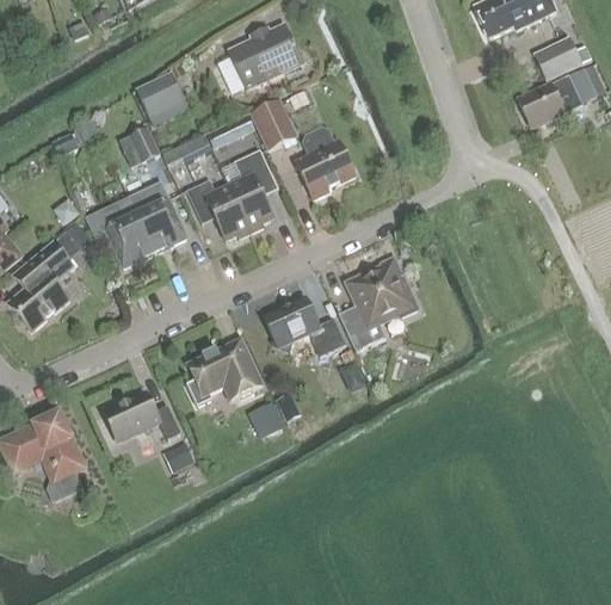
[(516,29),(556,10),(551,0),(487,0),(475,6),(489,37),(514,25),(516,29)]
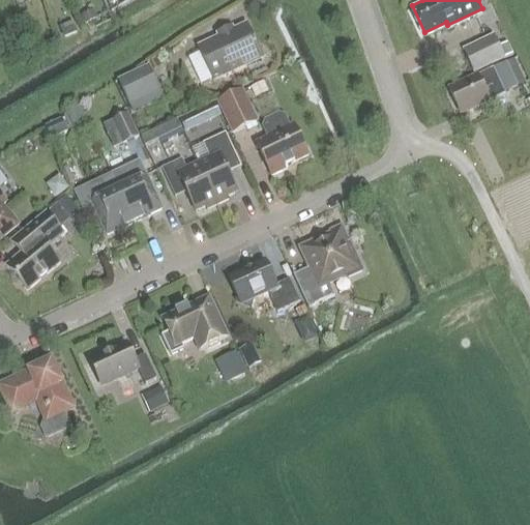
[(94,5),(80,12),(84,21),(98,13),(94,5)]
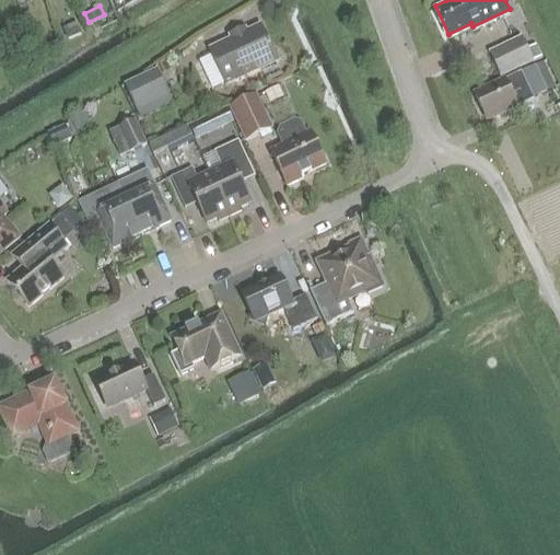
[(77,18),(62,24),(68,35),(81,30),(77,18)]
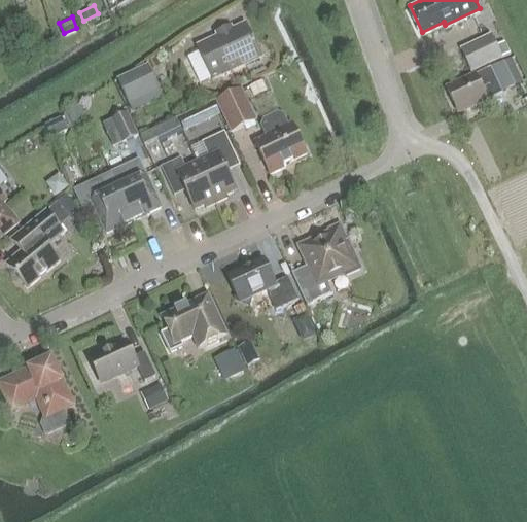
[(212,75),(260,53),(246,23),(198,45),(212,75)]
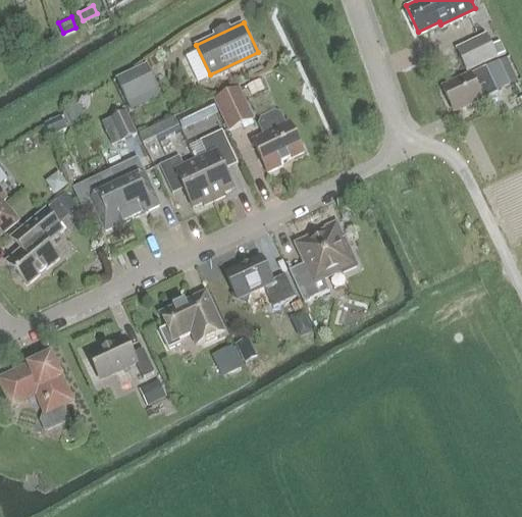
[(486,31),(459,44),(456,45),(467,68),(506,50),(500,39),(492,42),(491,43),(486,31)]
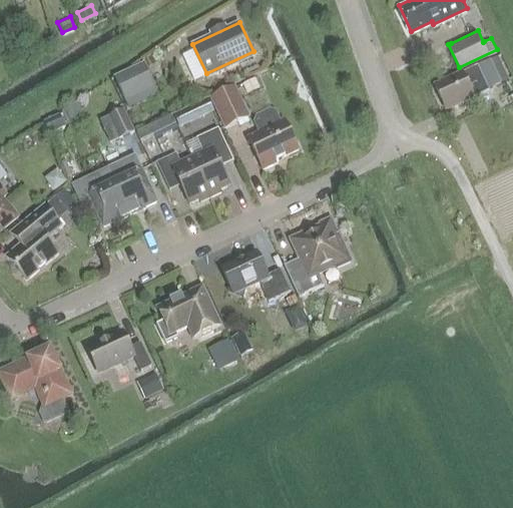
[(56,37),(43,43),(47,50),(59,44),(56,37)]
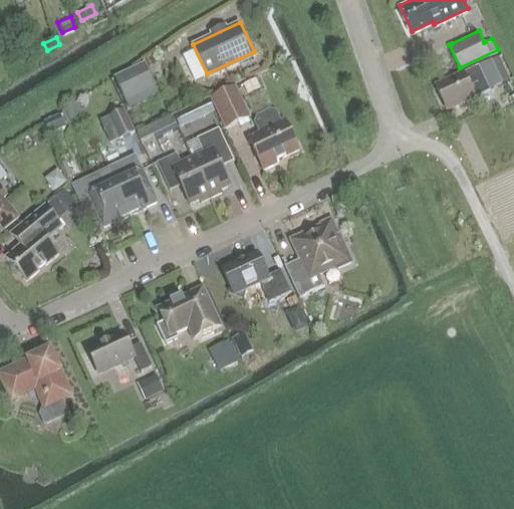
[(447,107),(503,80),(510,77),(498,53),(472,65),(436,82),(447,107)]
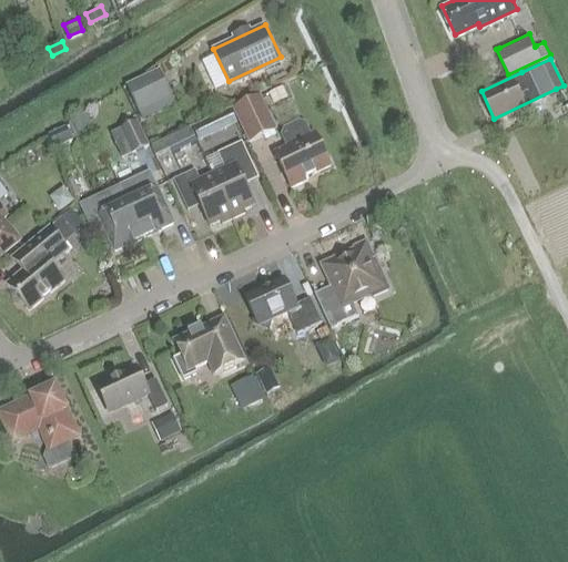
[(142,119),(178,102),(160,65),(125,82),(142,119)]
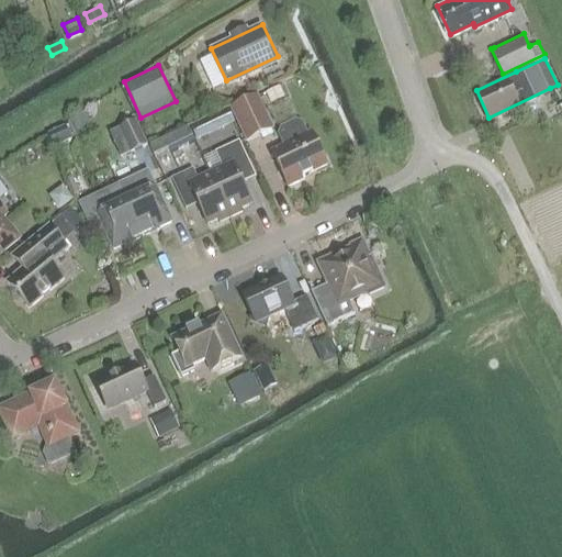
[(284,95),(279,82),(266,89),(270,100),(284,95)]
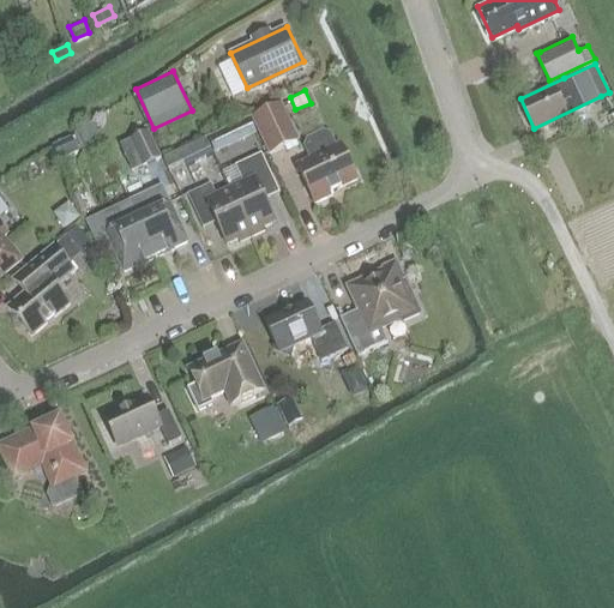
[(270,149),(298,136),(281,101),(253,114),(270,149)]
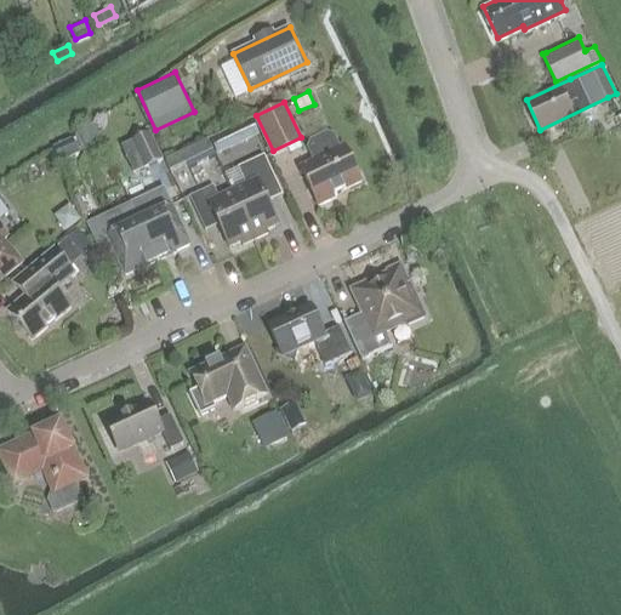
[(251,115),(210,135),(216,149),(258,130),(251,115)]
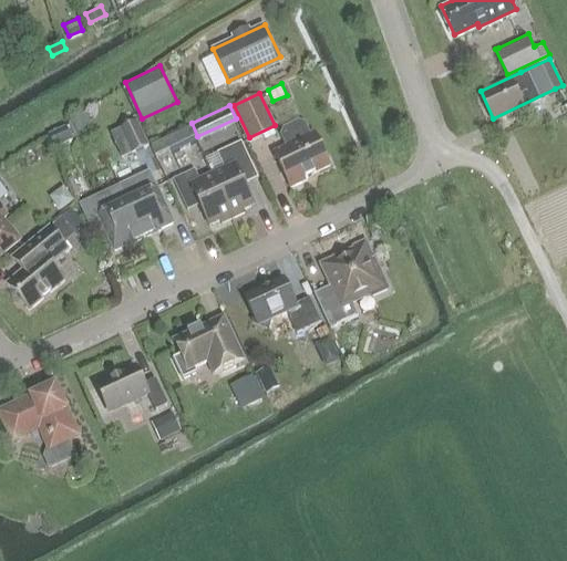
[(110,128),(122,155),(148,143),(137,117),(110,128)]
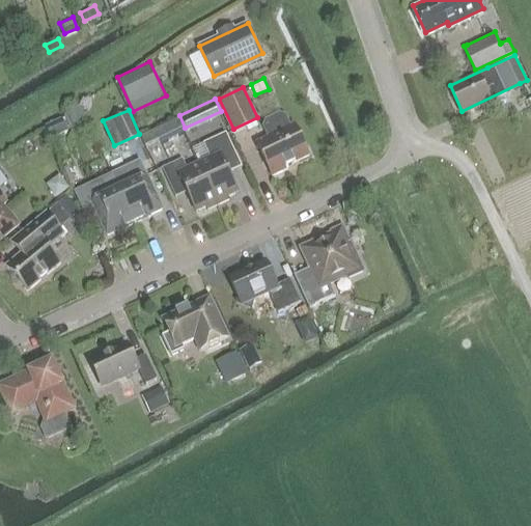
[(295,122),(290,125),(285,113),(280,111),(267,117),(264,122),(270,134),(257,140),(272,172),(287,165),(286,162),(297,158),(309,151),(295,122)]
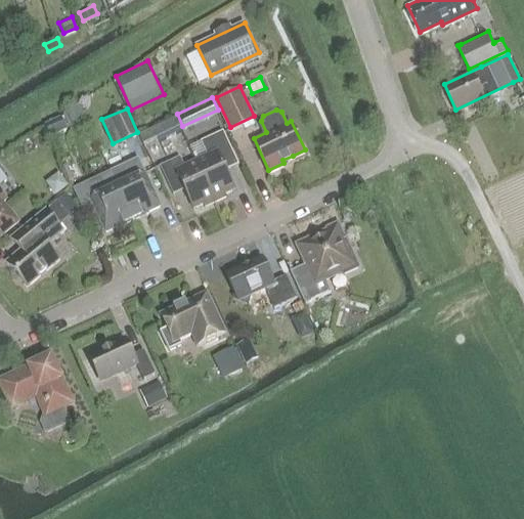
[(51,134),(67,127),(60,113),(44,121),(51,134)]
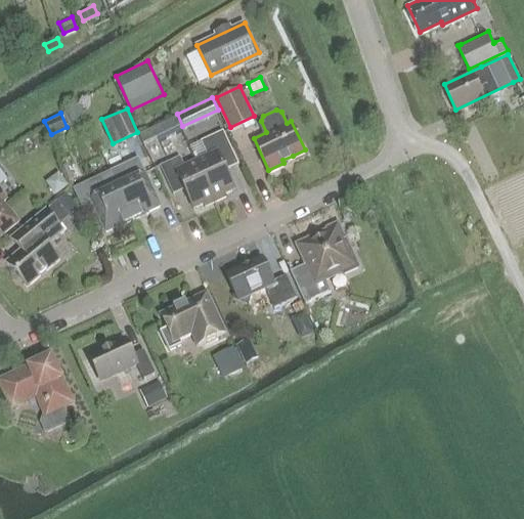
[(174,113),(138,130),(142,139),(157,132),(159,137),(181,126),(174,113)]
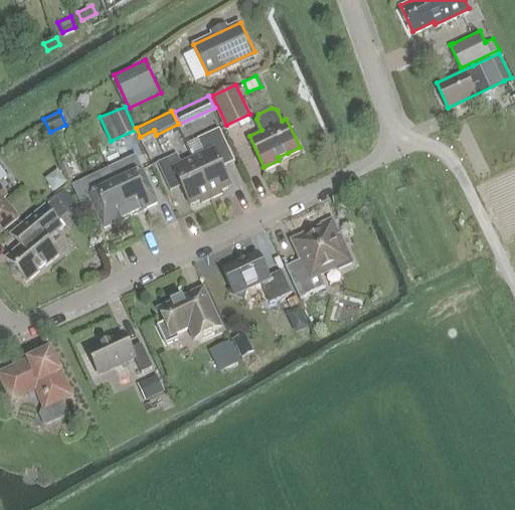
[(193,155),(211,196),(212,195),(222,190),(221,187),(230,183),(221,164),(234,158),(219,126),(197,136),(204,150),(193,155)]
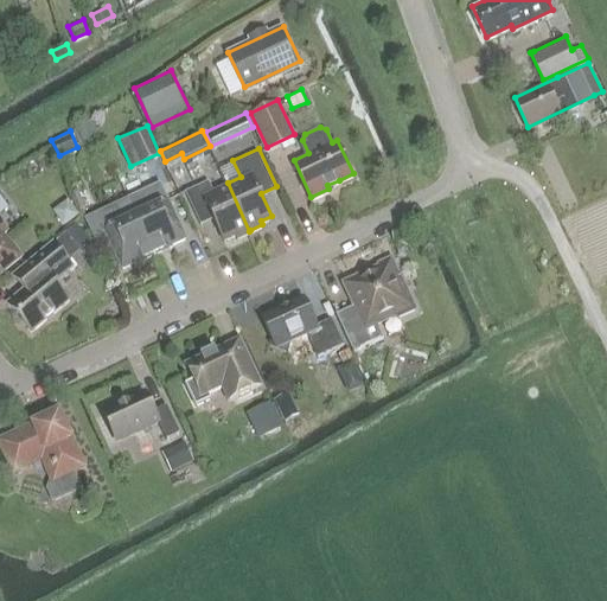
[(249,231),(228,183),(213,190),(209,178),(185,189),(200,222),(213,216),(224,238),(235,232),(236,236),(248,230),(249,231)]
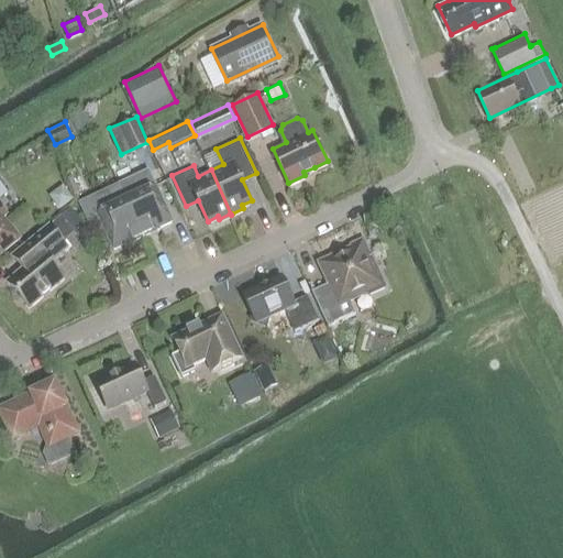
[(172,219),(156,184),(147,167),(119,181),(143,233),(158,227),(158,226),(172,219)]
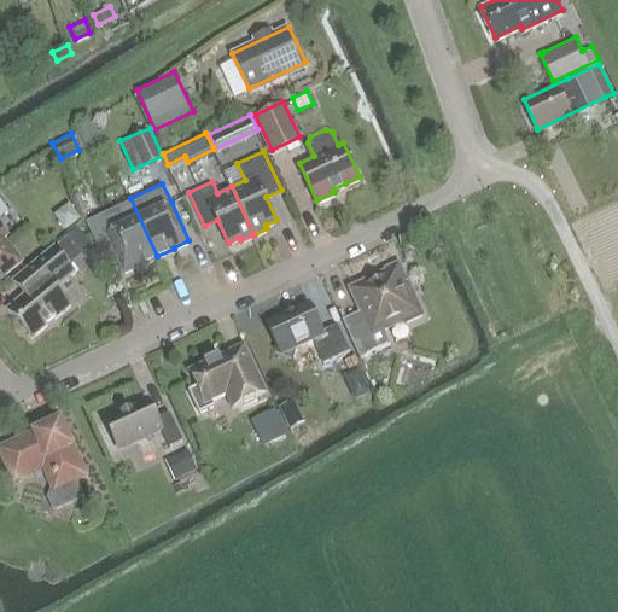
[(0,222),(0,214),(7,209),(5,204),(5,199),(0,193),(0,274),(22,257),(3,234),(7,231),(0,222)]
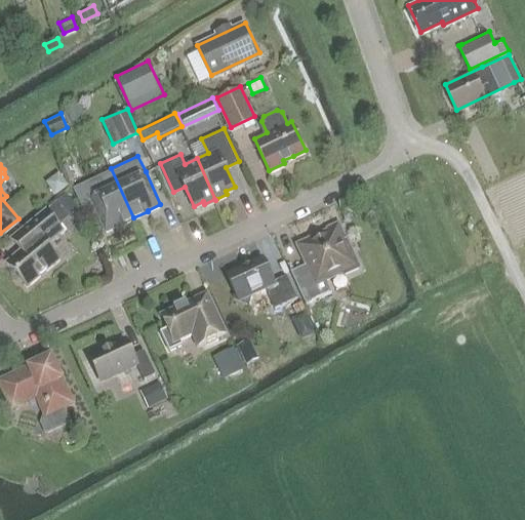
[(119,225),(133,217),(111,168),(74,186),(78,195),(88,216),(96,212),(106,230),(119,224),(119,225)]
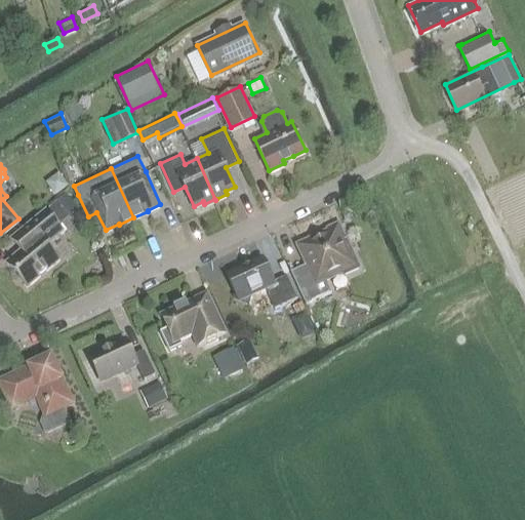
[(68,183),(58,169),(45,180),(54,192),(68,183)]
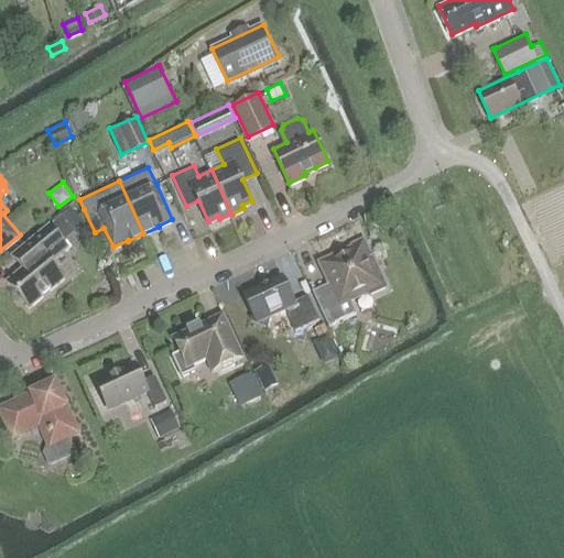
[(65,236),(84,220),(71,205),(52,220),(65,236)]
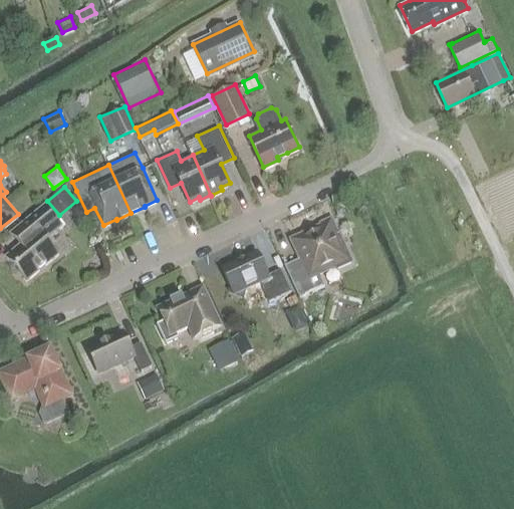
[(26,278),(58,251),(47,237),(63,225),(45,203),(10,232),(20,243),(6,255),(26,278)]
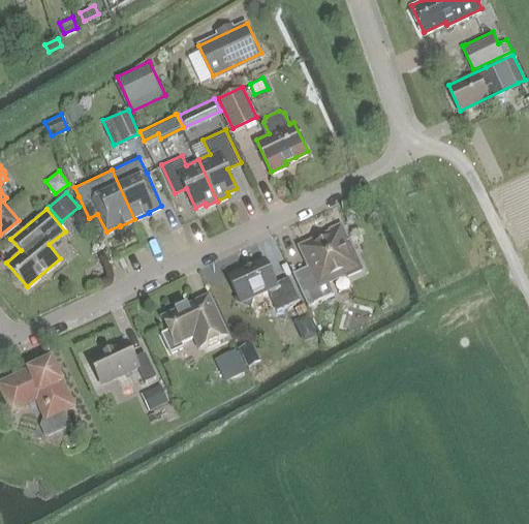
[(308,304),(335,293),(328,278),(344,271),(345,274),(362,267),(341,222),(330,227),(331,230),(302,245),(310,264),(293,271),(289,260),(288,260),(308,304)]
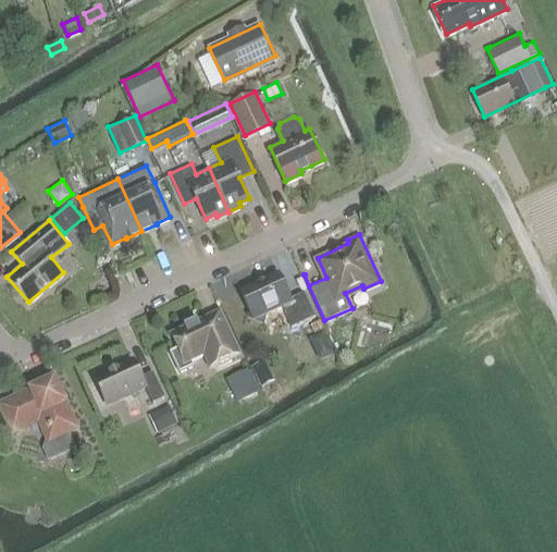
[(263,318),(268,308),(281,303),(292,324),(314,314),(304,290),(291,296),(279,271),(240,290),(249,307),(247,313),(263,318)]
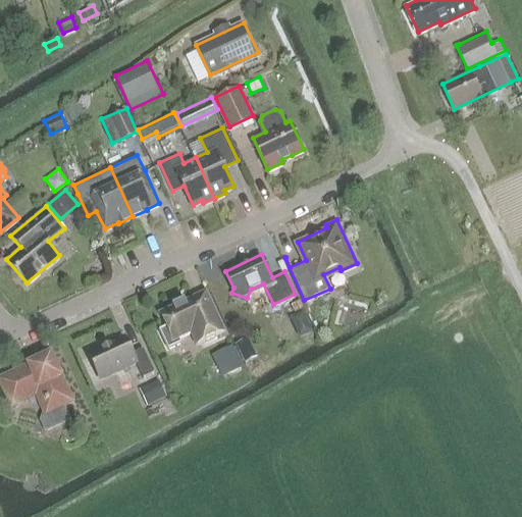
[(206,289),(185,299),(185,298),(173,303),(173,304),(160,310),(166,324),(160,327),(168,346),(180,341),(178,335),(191,329),(197,342),(224,328),(206,289)]
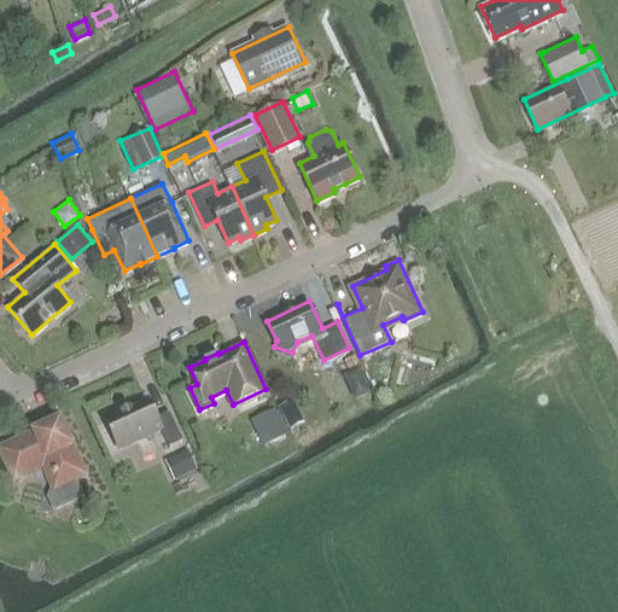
[(369,389),(359,366),(343,372),(354,396),(369,389)]
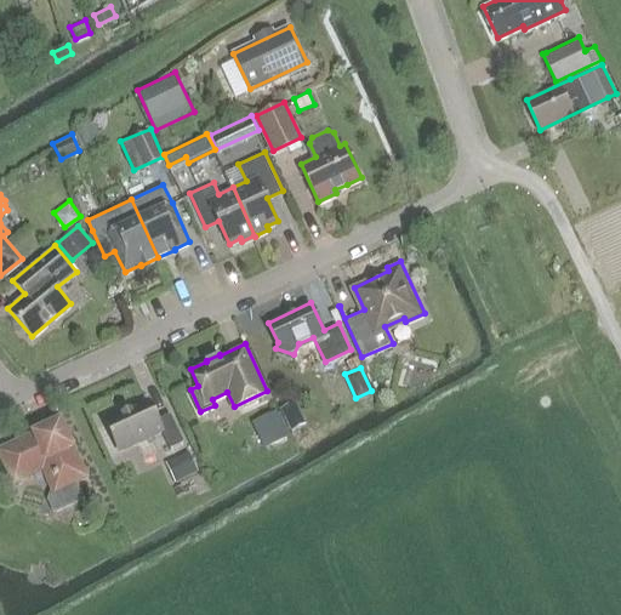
[(170,446),(183,439),(170,410),(157,417),(148,399),(106,420),(119,448),(161,428),(170,446)]
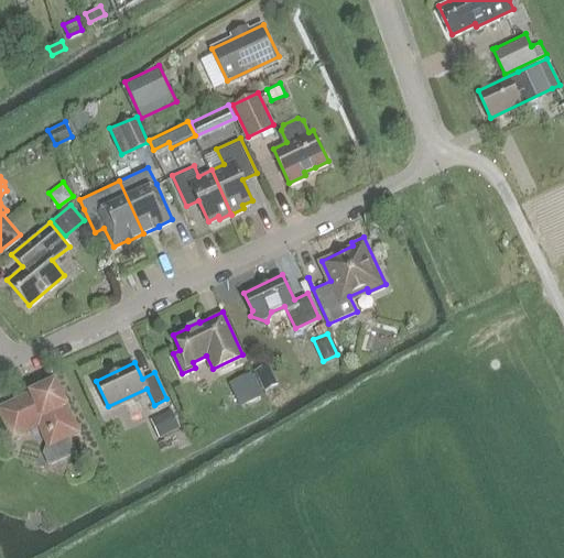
[(228,380),(240,403),(262,392),(251,369),(228,380)]
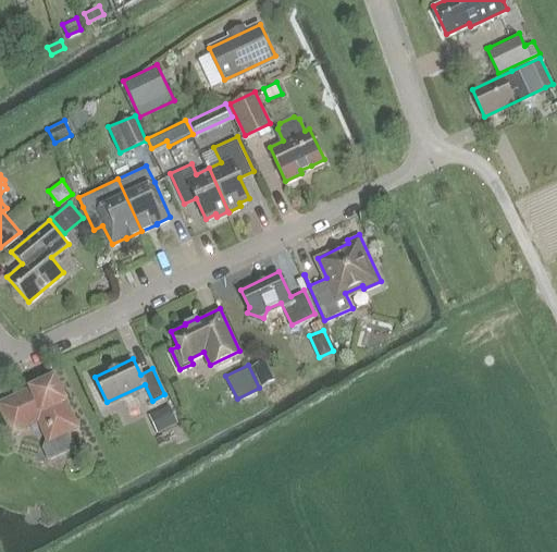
[(0,403),(12,429),(33,419),(36,417),(46,438),(44,442),(50,454),(72,444),(65,430),(76,425),(53,377),(11,396),(0,401),(0,403)]
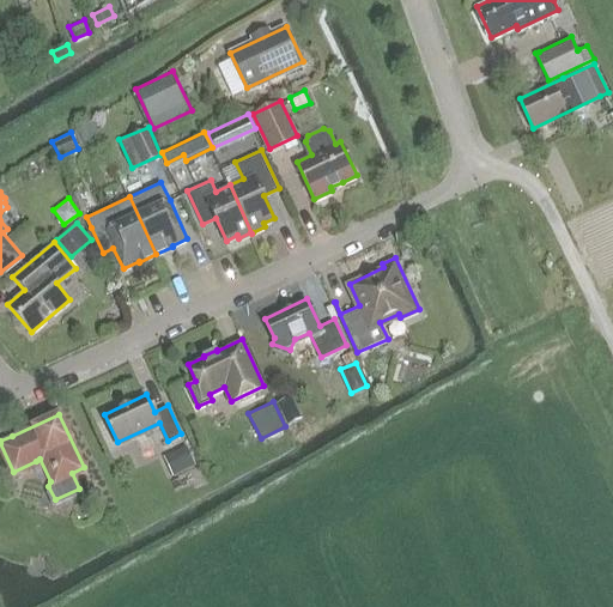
[(173,472),(195,461),(187,442),(163,453),(173,472)]
